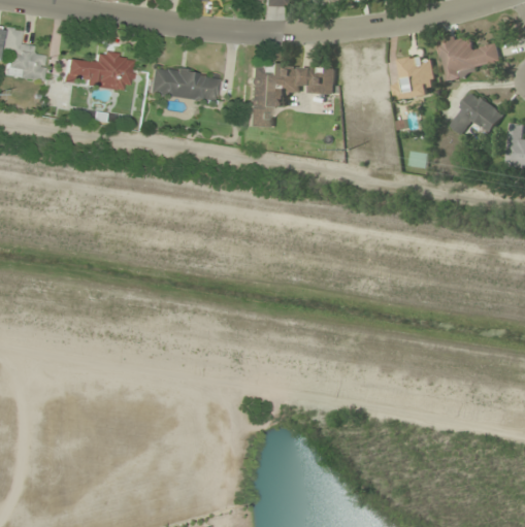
[(24,28),(6,27),(4,52),(9,52),(7,75),(44,79),(46,54),(35,53),(36,43),(23,42),(24,28)]
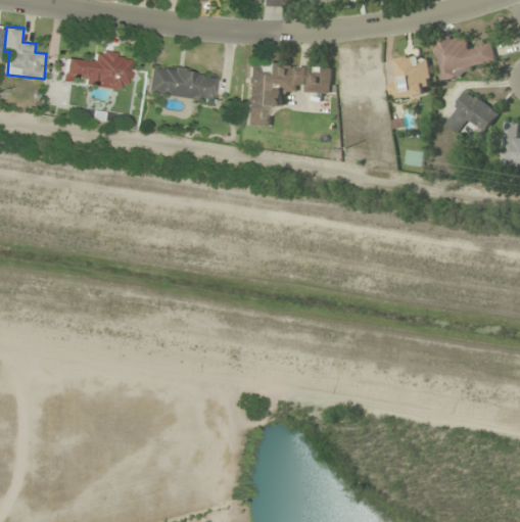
[(501,61),(497,42),(473,46),(470,34),(438,40),(444,73),(501,61)]
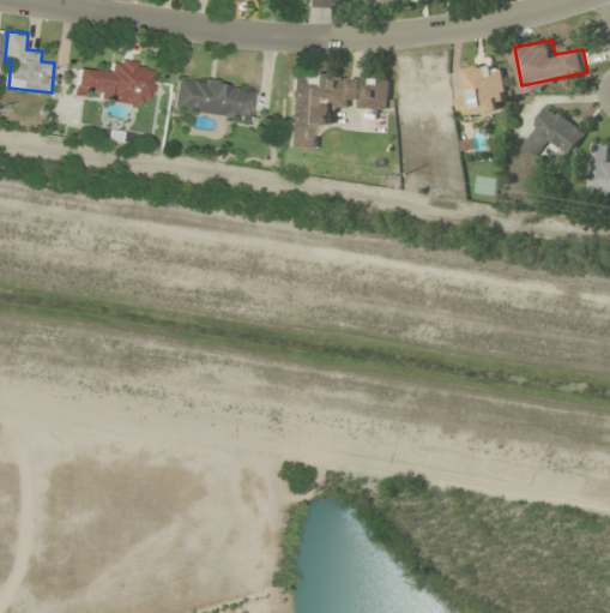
[(151,102),(153,65),(114,61),(114,71),(78,67),(76,96),(151,102)]
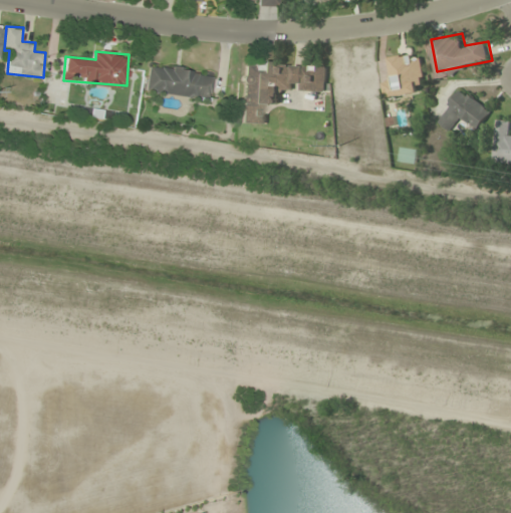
[(424,91),(423,81),(429,81),(425,53),(393,57),(395,79),(388,80),(389,95),(424,91)]
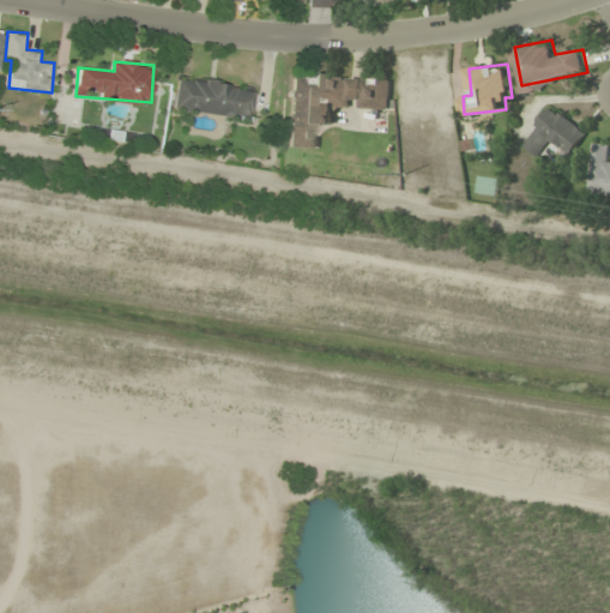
[(289,146),(319,148),(320,125),(338,125),(338,107),(358,107),(394,108),(394,77),(291,73),(289,146)]
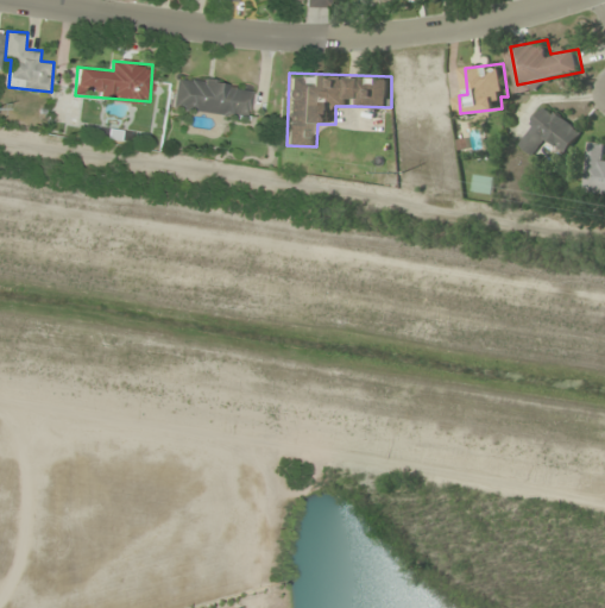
[(175,110),(251,118),(254,85),(178,76),(175,110)]
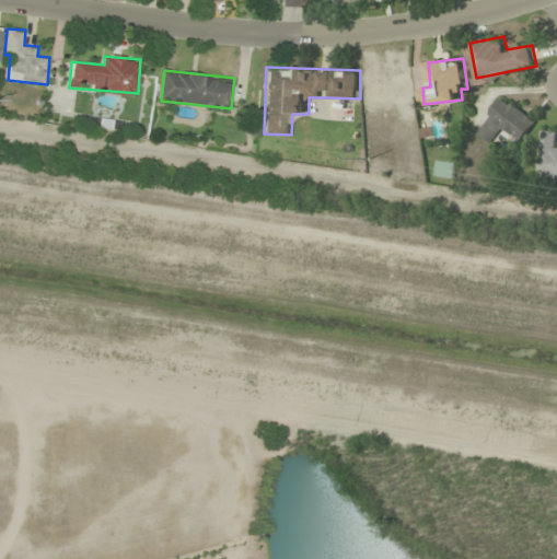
[(524,141),(540,119),(506,95),(479,131),(496,143),(507,128),(524,141)]
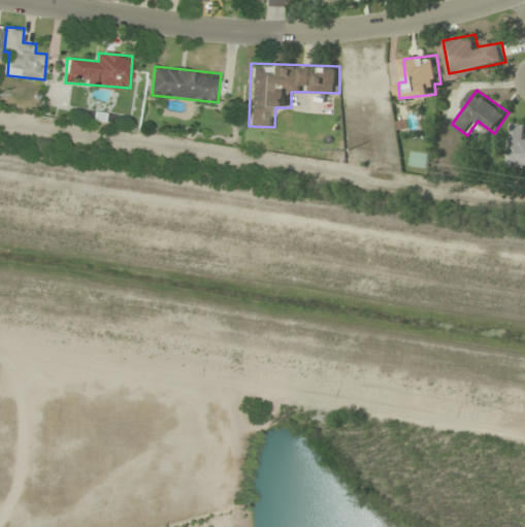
[(524,123),(514,122),(513,164),(524,165),(524,123)]
